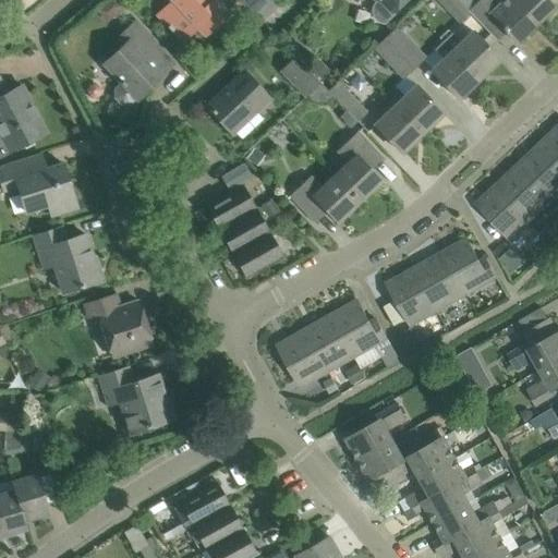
[(171,0),(156,14),(183,43),(185,40),(182,37),(194,25),(205,36),(230,13),(217,0),(171,0)]
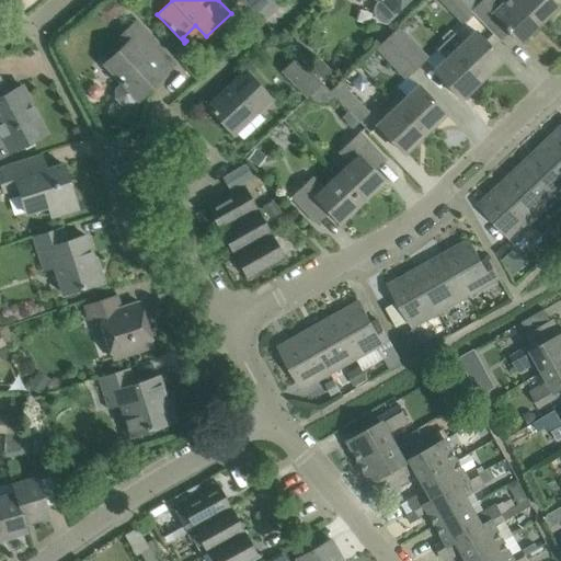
[(379,0),(378,1),(376,3),(375,4),(375,6),(374,6),(374,7),(374,8),(374,9),(374,10),(373,11),(374,12),(374,13),(374,14),(374,15),(375,16),(376,18),(376,19),(377,20),(378,20),(379,21),(380,22),(381,22),(382,22),(384,23),(385,23),(386,23),(387,23),(397,14),(395,12),(404,3),(408,0),(379,0)]
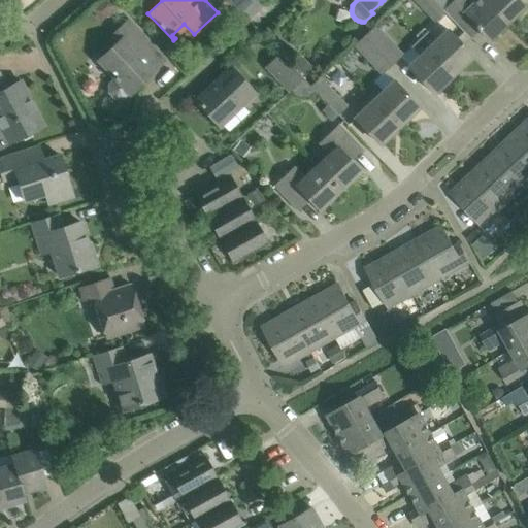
[(415,0),(436,22),(446,12),(443,9),(433,0),(415,0)]
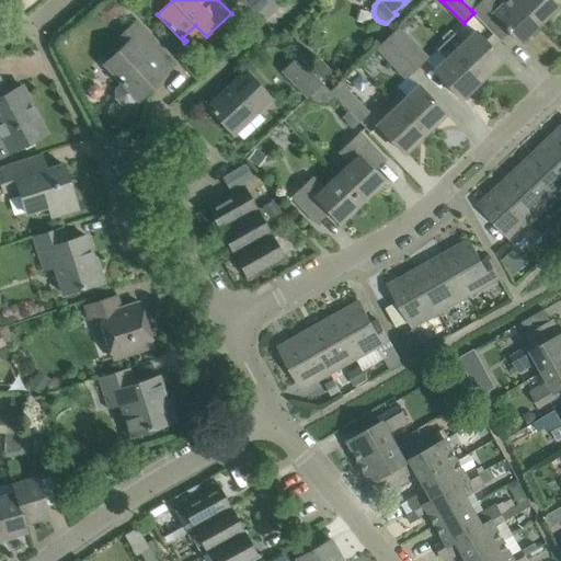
[(481,1),(471,10),(473,13),(493,34),(503,25),(519,43),(538,24),(514,0),(505,0),(502,4),(492,13),(481,1)]
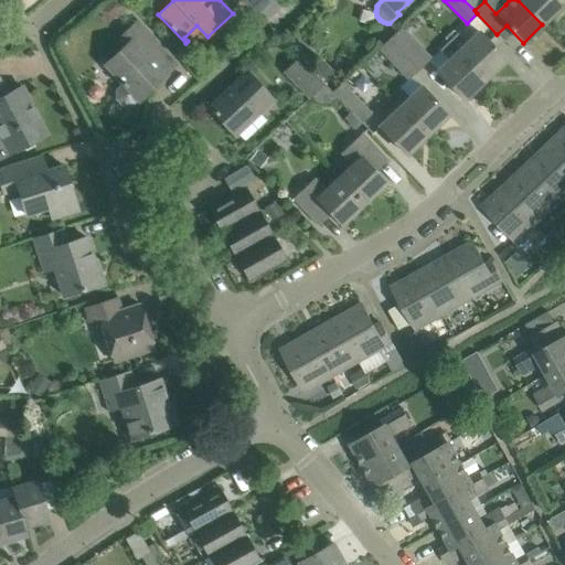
[(519,0),(542,24),(561,7),(555,0),(519,0)]
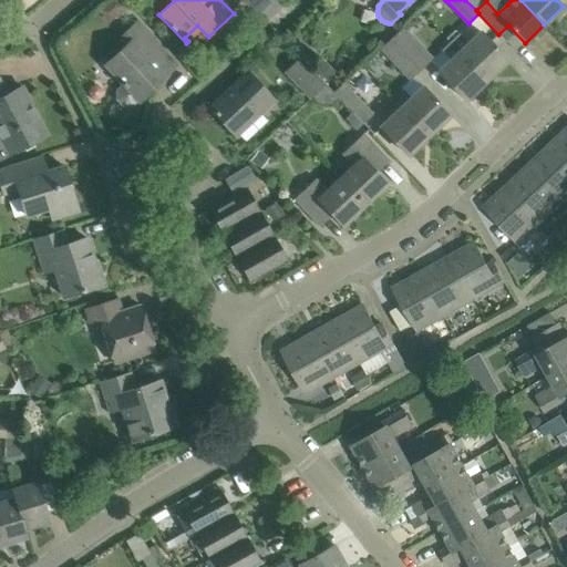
[(133,39),(105,64),(124,84),(117,91),(117,100),(124,107),(132,106),(138,100),(140,101),(168,74),(153,59),(164,49),(138,20),(126,32),(133,39)]
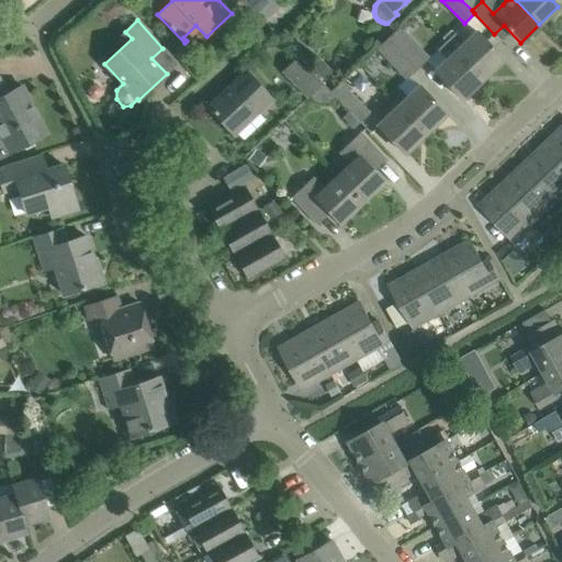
[(390,37),(417,67),(428,57),(401,27),(390,37)]
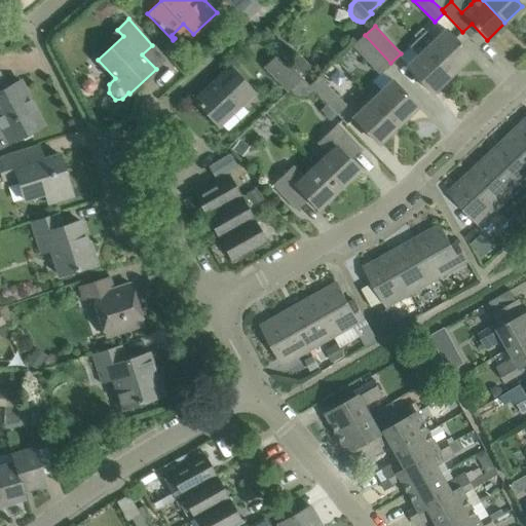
[(422,28),(414,35),(418,39),(425,31),(422,28)]
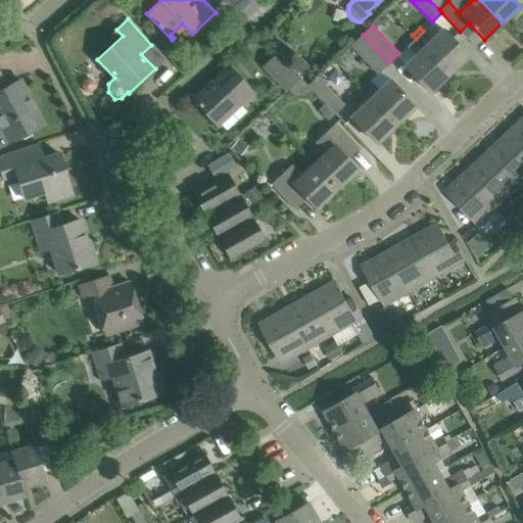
[(423,31),(416,39),(448,74),(468,54),(443,29),(432,40),(423,31)]
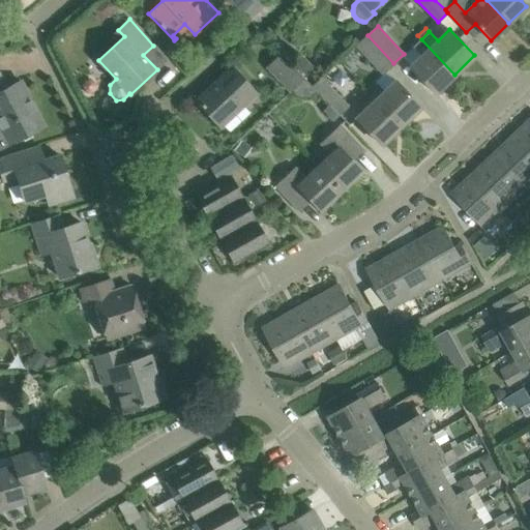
[(357,46),(383,74),(393,63),(367,35),(357,46)]
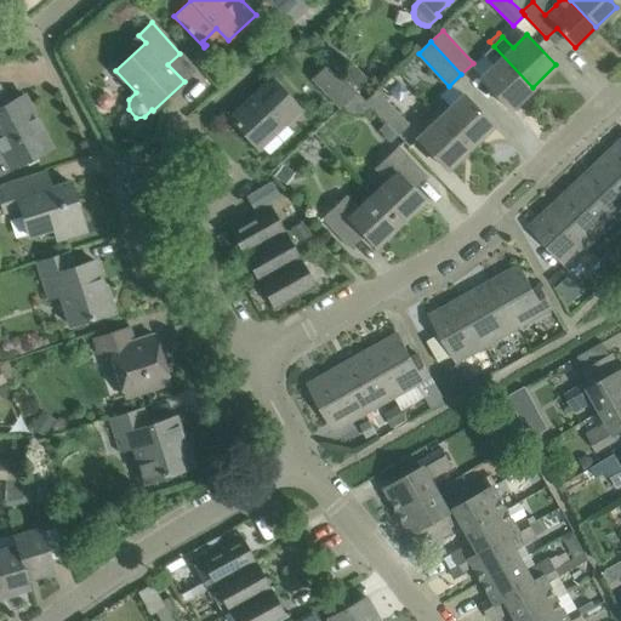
[(533,87),(494,46),(483,56),(494,67),(480,79),(510,109),(533,87)]
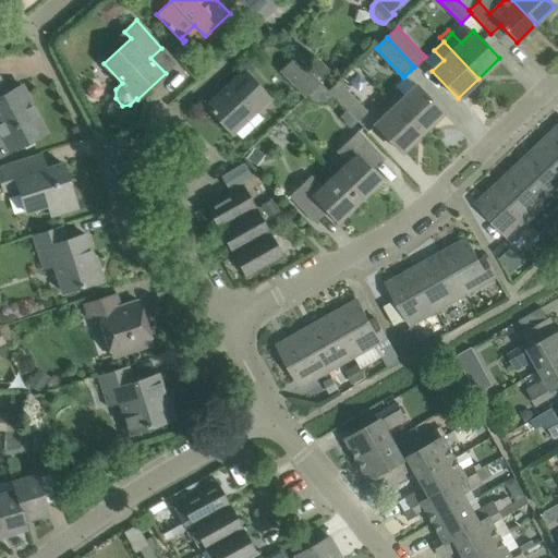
[(280,73),(303,98),(319,82),(296,57),(280,73)]
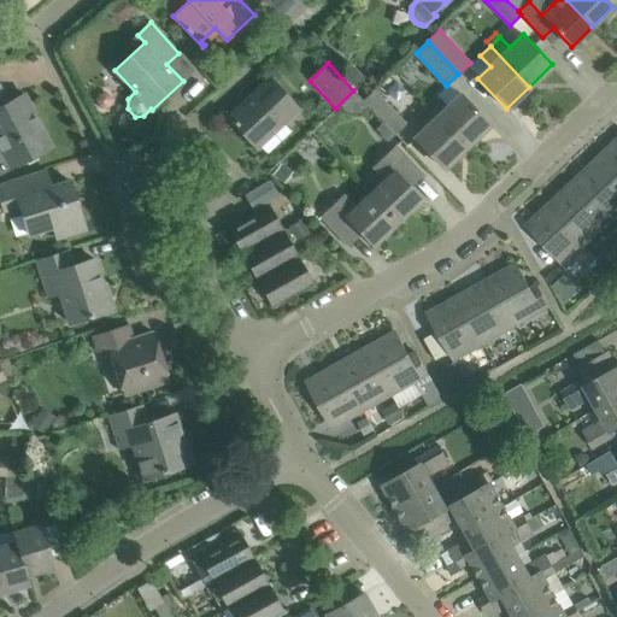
[(228,117),(257,147),(298,109),(269,78),(228,117)]
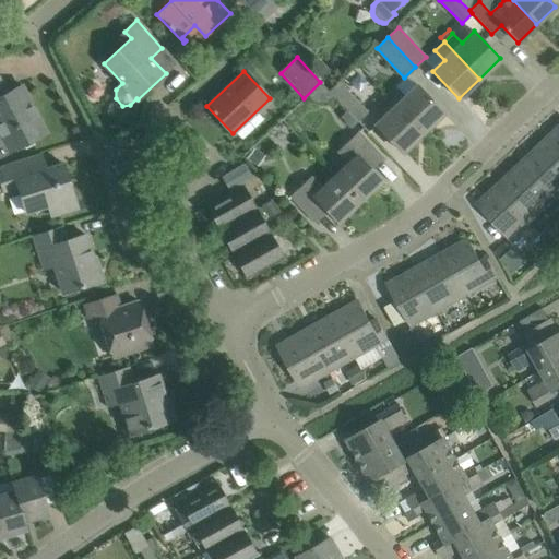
[(0,132),(10,152),(47,132),(32,104),(30,105),(26,98),(28,97),(22,85),(7,93),(0,81),(0,132)]
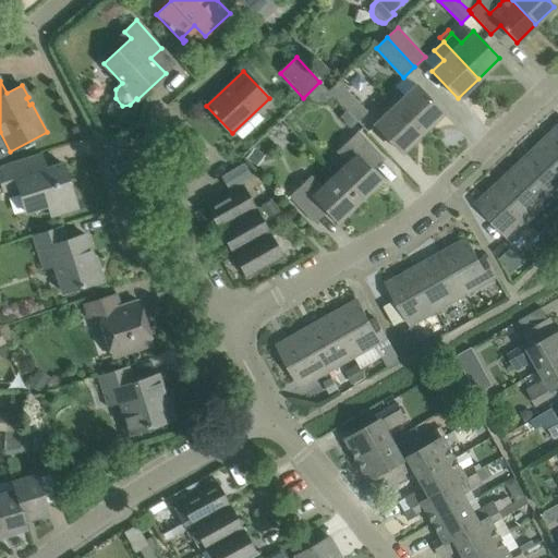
[(367,111),(340,81),(329,92),(356,121),(367,111)]
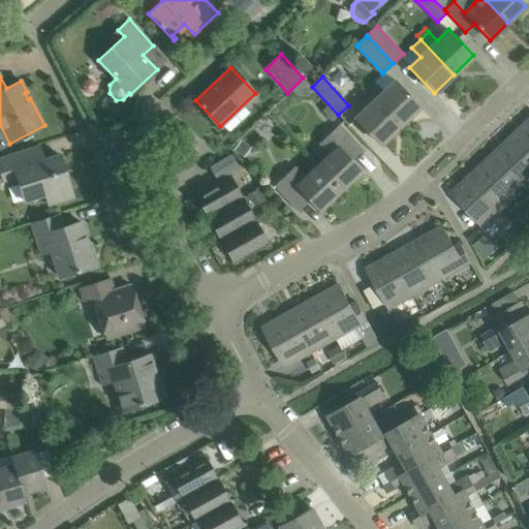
[(419,106),(395,81),(383,92),(374,82),(365,90),(400,125),(419,106)]
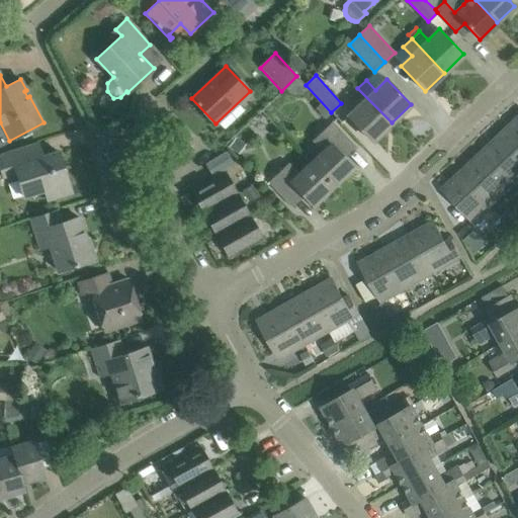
[(392,122),(357,88),(349,96),(358,106),(348,115),(372,142),(392,122)]
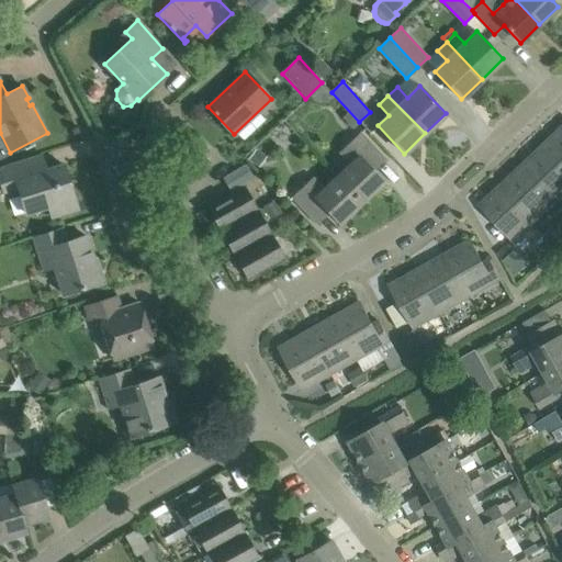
[(561,127),(548,142),(561,157),(561,127)]
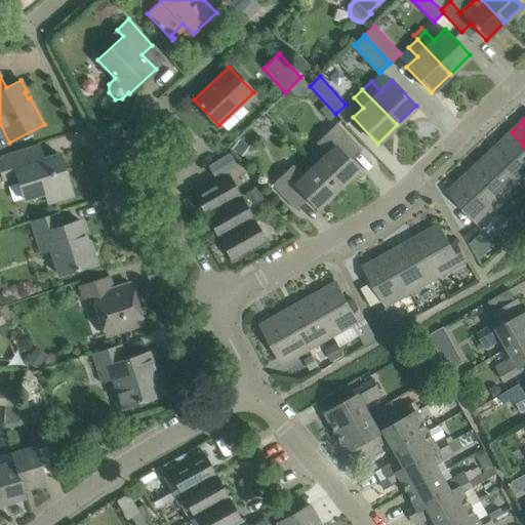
[(327,153),(315,164),(337,189),(358,169),(346,156),(357,145),(335,123),(316,142),(327,153)]
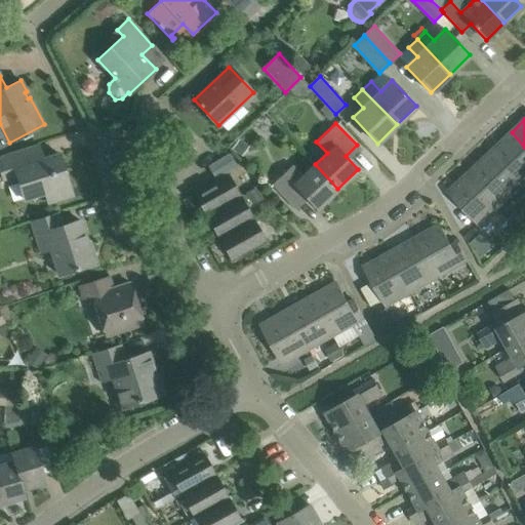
[(491,152),(522,185),(524,180),(524,178),(521,174),(524,170),(524,147),(512,132),(491,152)]
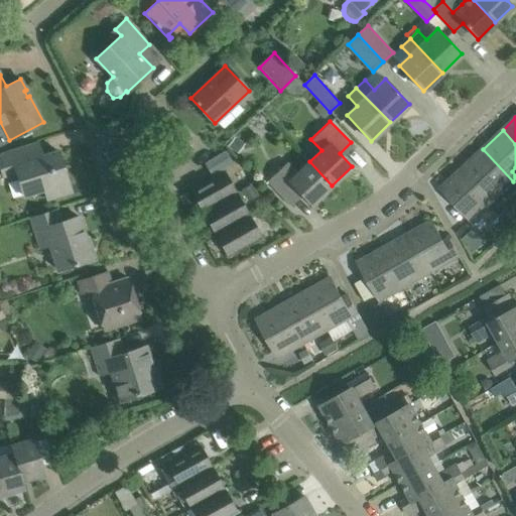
[(0,153),(0,160),(5,176),(18,172),(25,196),(45,189),(48,200),(72,192),(57,150),(31,159),(26,145),(0,153)]
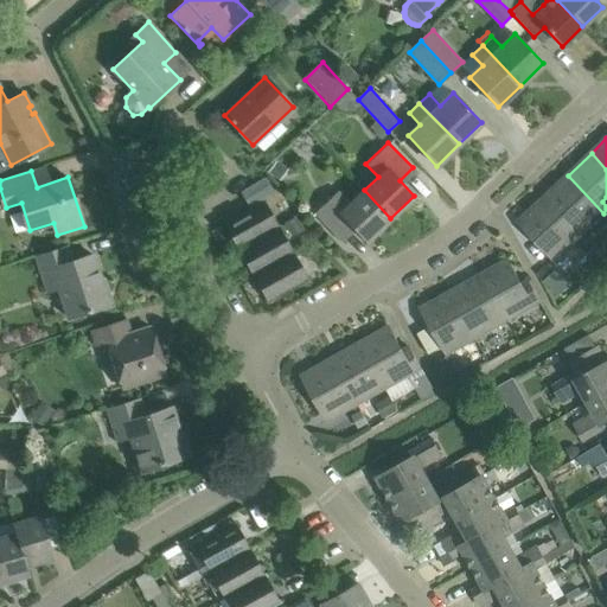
[(568,176),(542,200),(580,236),(585,230),(579,224),(592,212),(598,218),(604,213),(568,176)]
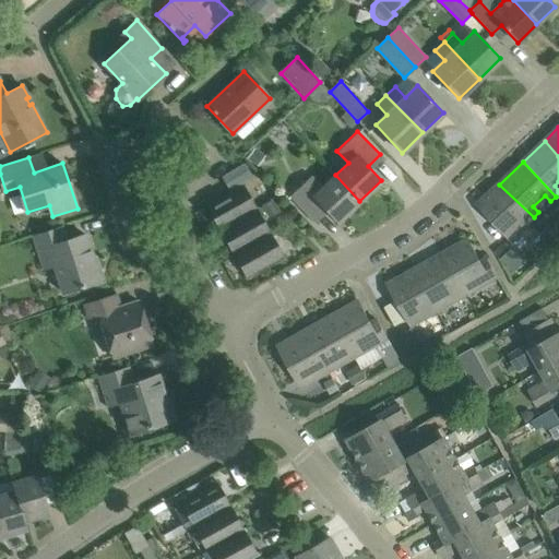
[(224,177),(230,189),(250,178),(244,166),(224,177)]
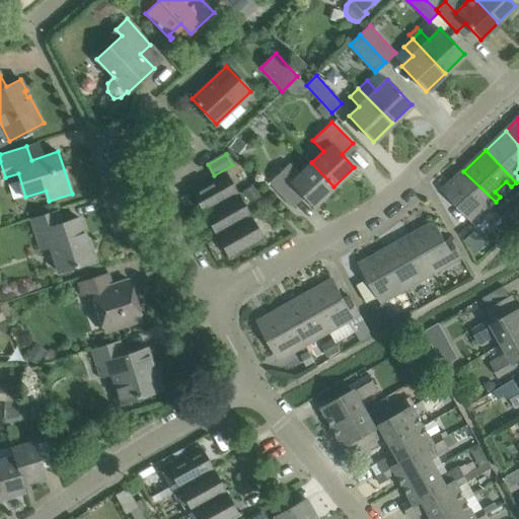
[(334,187),(311,162),(299,174),(289,163),(270,181),(290,204),(301,193),(313,206),(334,187)]
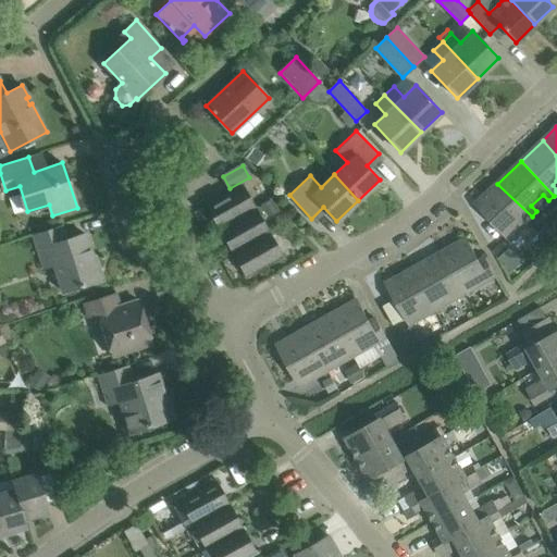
[(532,217),(497,184),(477,203),(504,232),(522,215),(528,221),(532,217)]
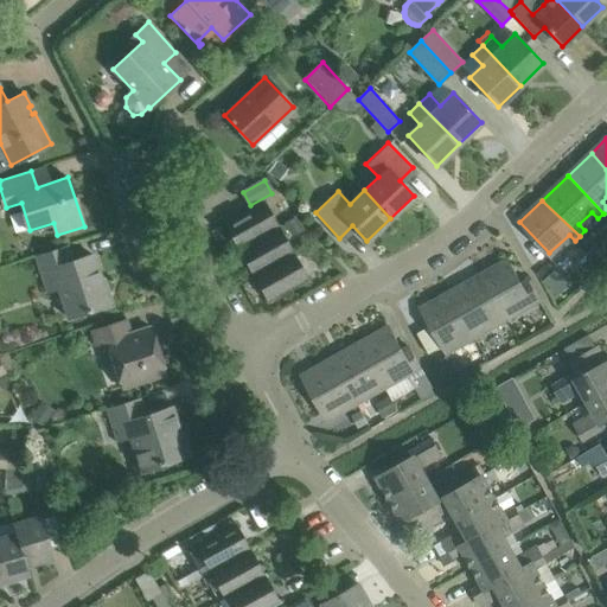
[(227,221),(242,248),(275,229),(260,202),(227,221)]
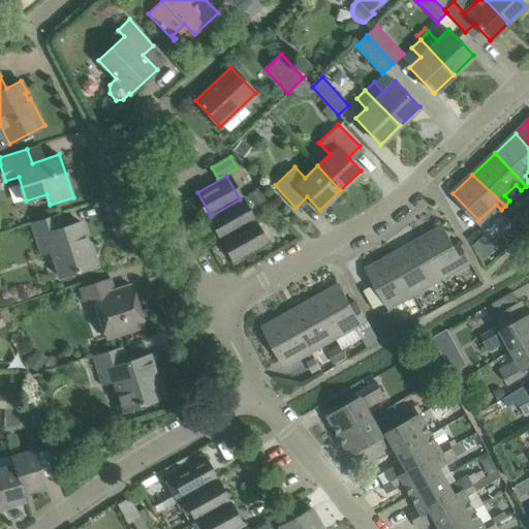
[(262,196),(256,191),(249,194),(258,209),(267,204),(262,196)]
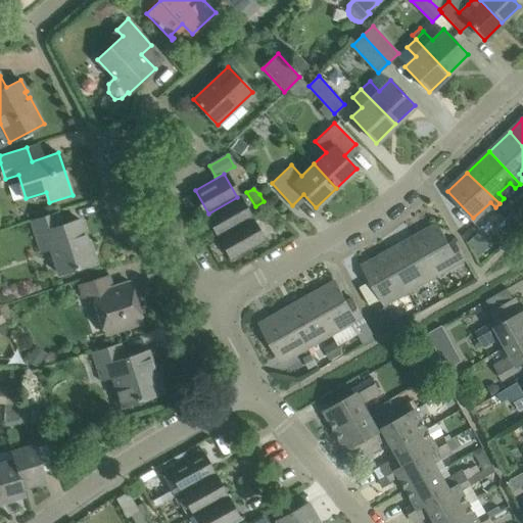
[(208,214),(222,236),(249,220),(237,197),(208,214)]
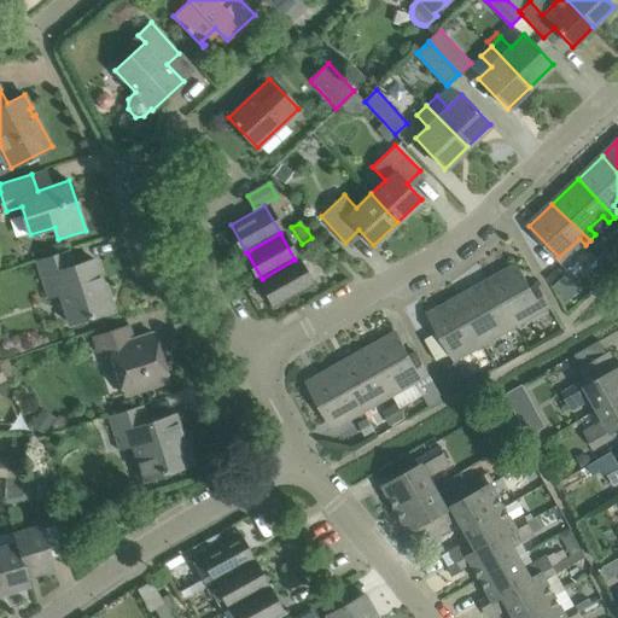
[(36,260),(46,290),(59,285),(71,322),(111,310),(94,260),(74,266),(69,250),(36,260)]
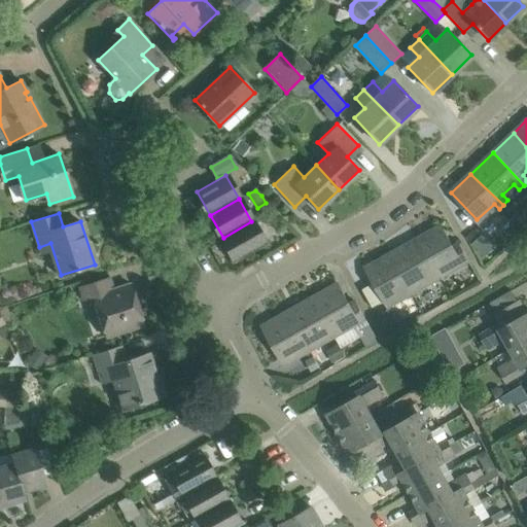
[(223,238),(237,260),(265,245),(251,221),(223,238)]
